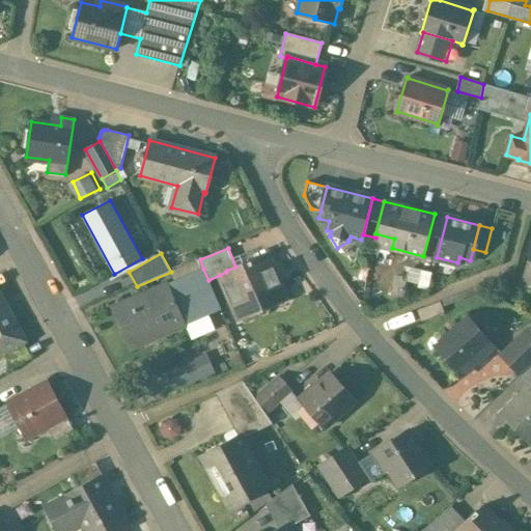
[(235,267),(226,271),(226,272),(220,275),(240,320),(287,300),(267,253),(235,267)]
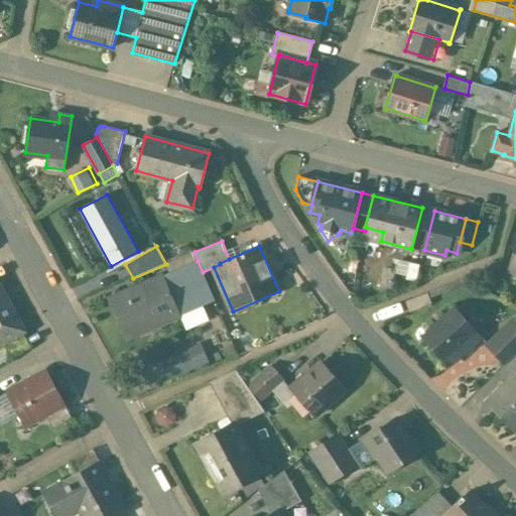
[(418,279),(422,264),(399,258),(396,273),(418,279)]
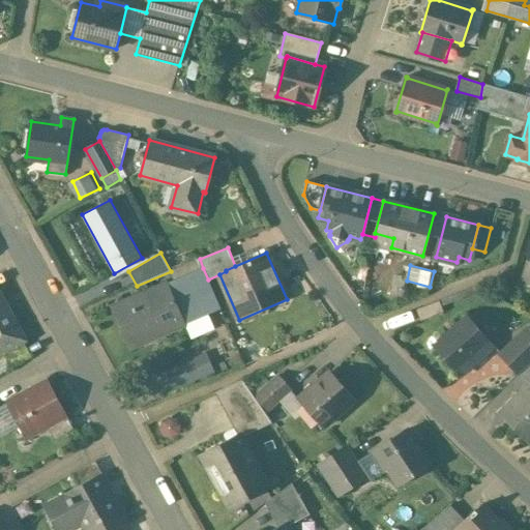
[(203,268),(112,307),(129,348),(222,308),(208,280),(203,268)]
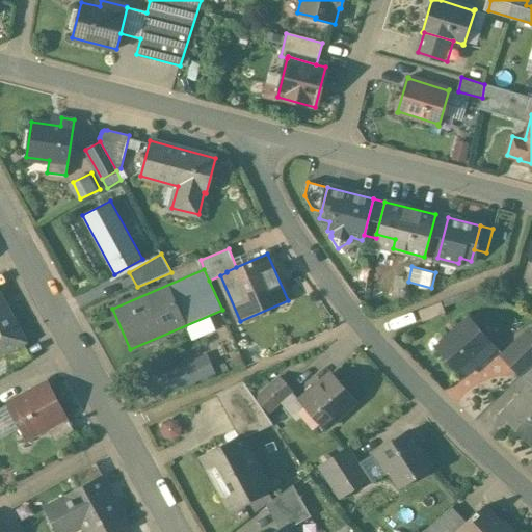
[(0,353),(2,353),(23,342),(25,341),(0,295),(0,353)]
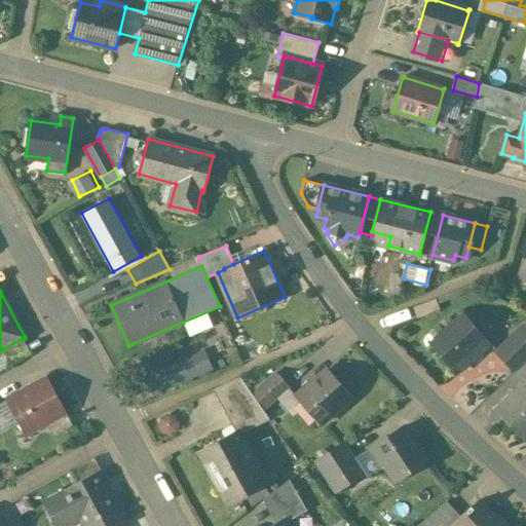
[(436,299),(413,307),(417,318),(441,310),(436,299)]
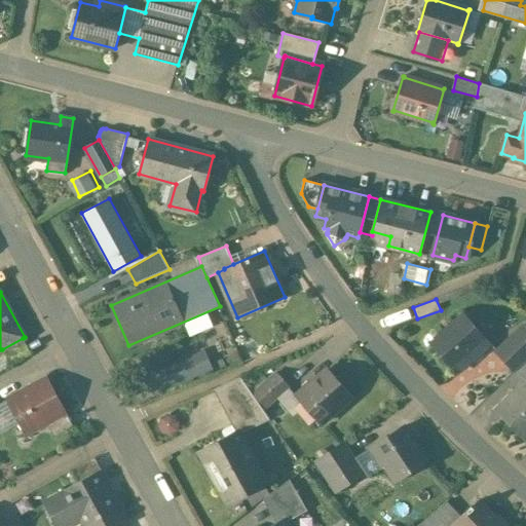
[(489,328),(473,308),(463,316),(481,335),(489,328)]
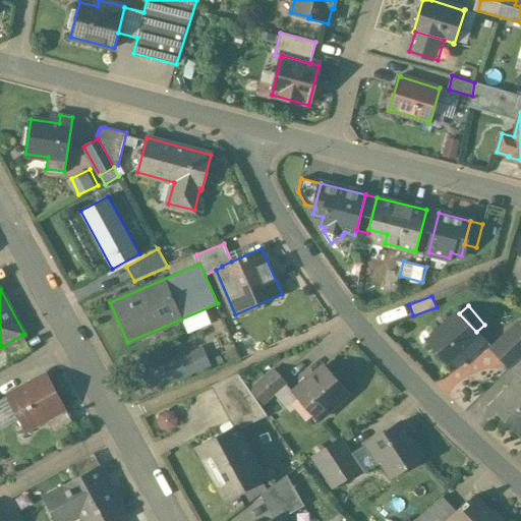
[(459,312),(428,340),(453,367),(474,349),(470,344),(479,336),(476,332),(459,313),(459,312)]
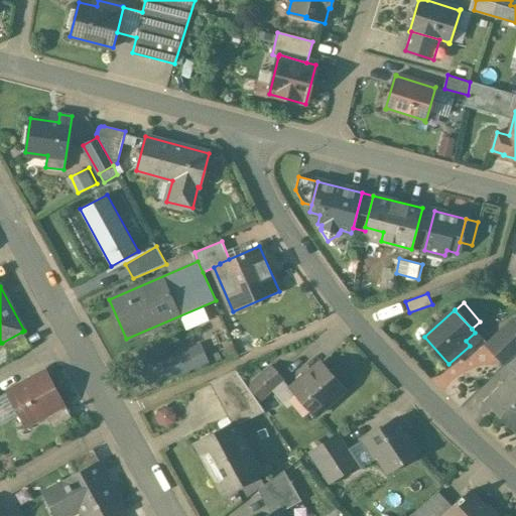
[(515,324),(513,320),(488,346),(505,363),(515,352),(515,324)]
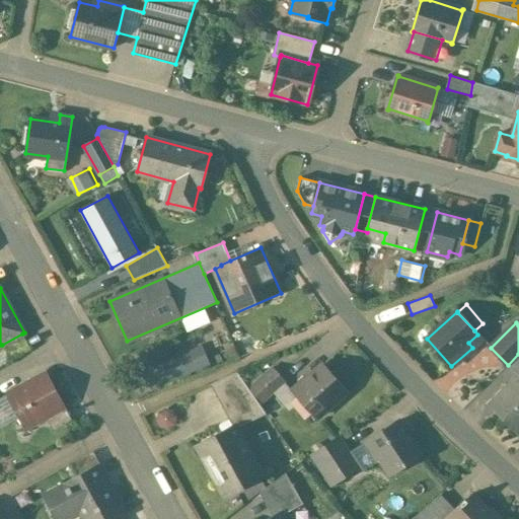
[(22,334),(2,345),(10,360),(30,349),(22,334)]
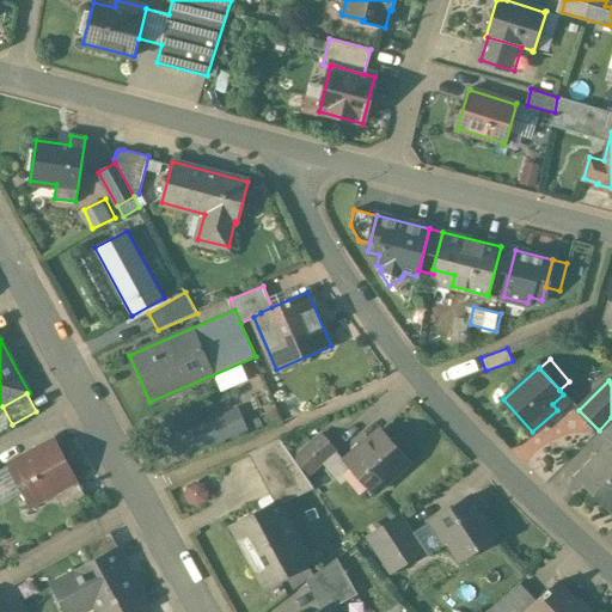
[(193,427),(204,451),(252,428),(240,404),(193,427)]
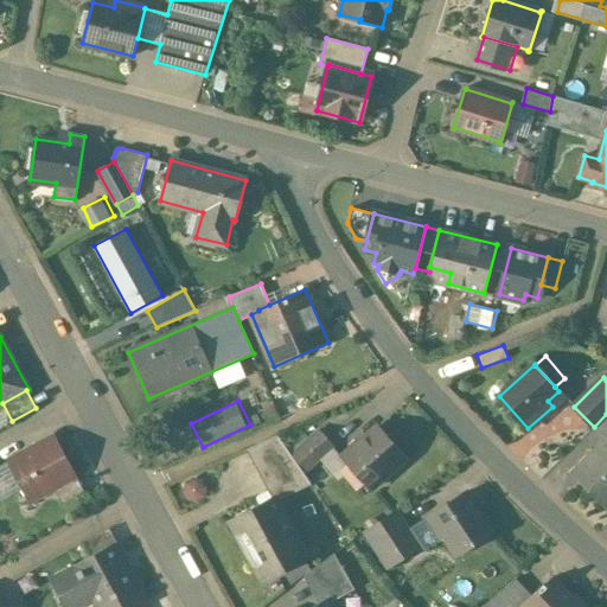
[(606,414),(594,427),(605,439),(606,438),(606,440),(606,439),(606,414)]
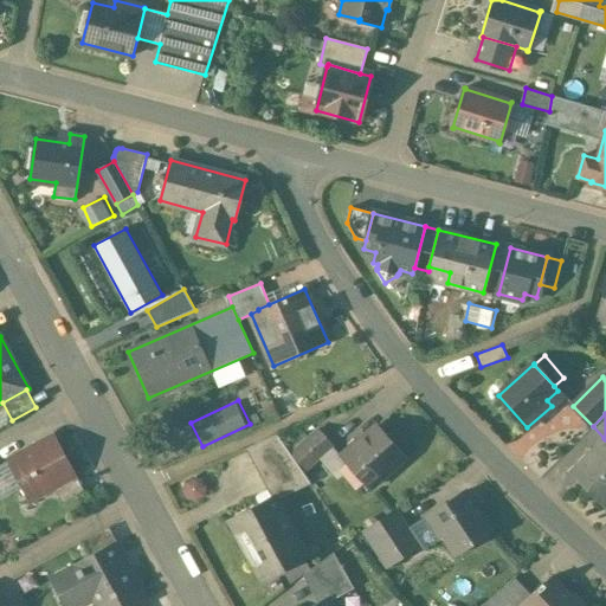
[(406,456),(378,425),(358,443),(355,440),(340,455),(369,488),(406,456)]
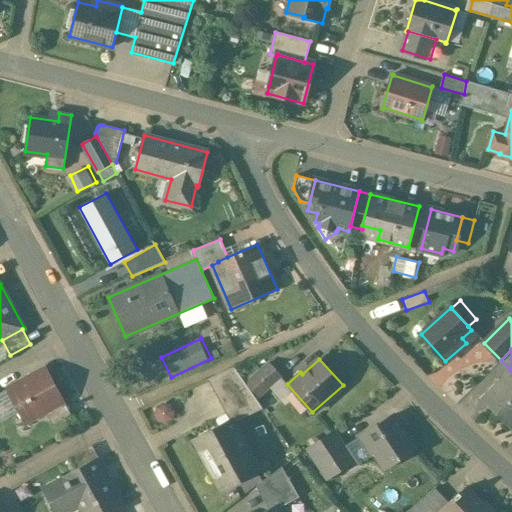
[(269,362),(246,383),(259,397),(281,376),(269,362)]
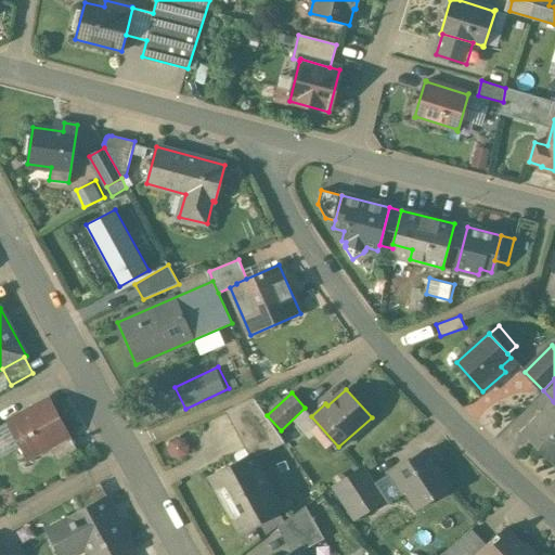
[(254,398),(224,410),(248,454),(250,454),(253,457),(285,442),(254,398)]
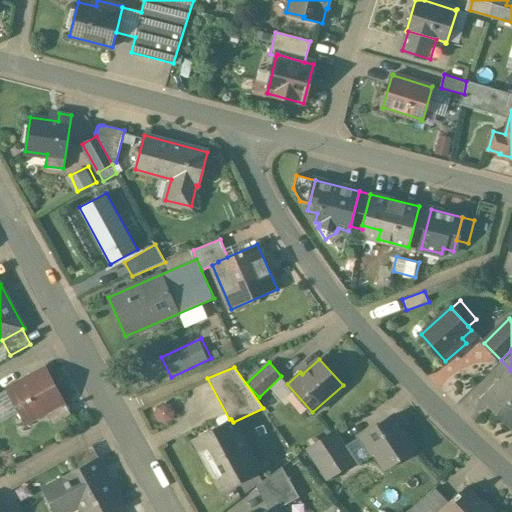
[(46,368),(7,389),(25,423),(46,411),(53,423),(70,414),(67,409),(69,408),(67,405),(65,406),(63,402),(64,401),(46,368)]
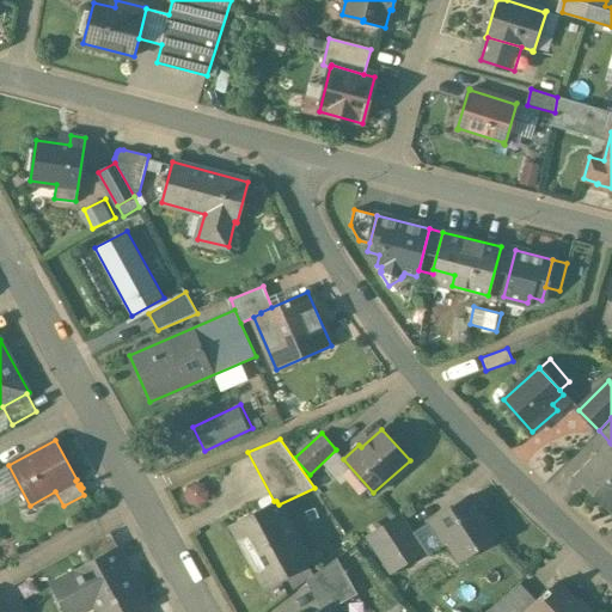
[(611,442),(611,444),(611,441),(610,442),(575,476),(611,512),(611,510),(611,442)]
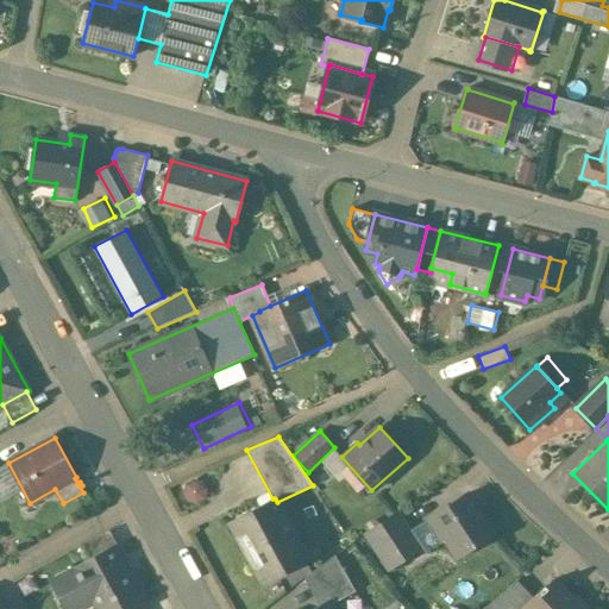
[(214,493),(202,476),(186,488),(198,504),(214,493)]
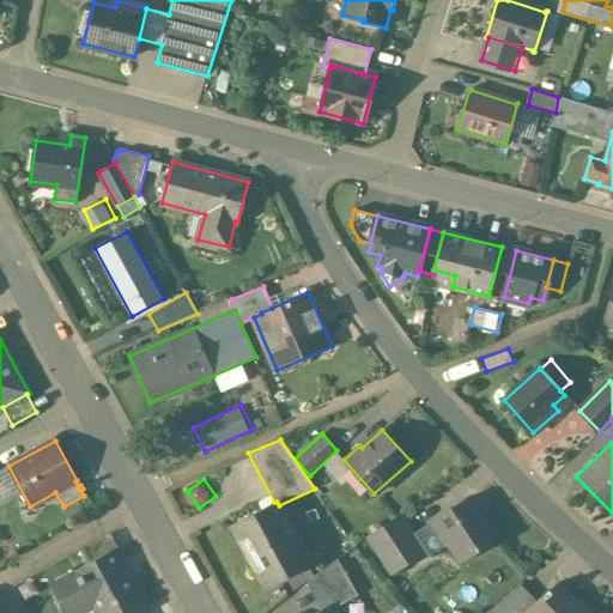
[(471,497),(431,522),(431,523),(432,523),(445,544),(444,544),(445,545),(449,542),(461,560),(460,560),(460,562),(497,538),(496,536),(496,538),(469,498),(471,497)]
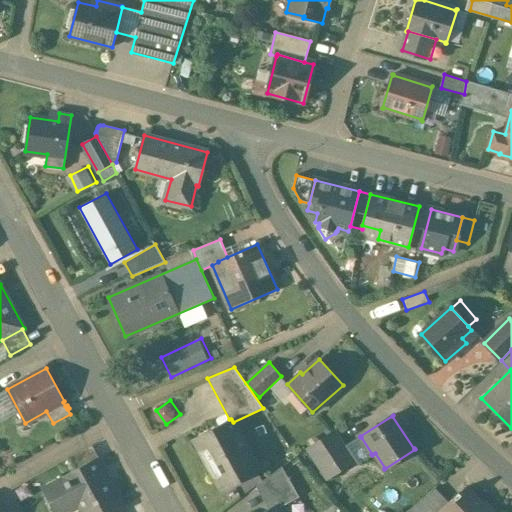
[(229,419),(194,438),(222,489),(258,470),(233,422),(231,419),(229,419)]
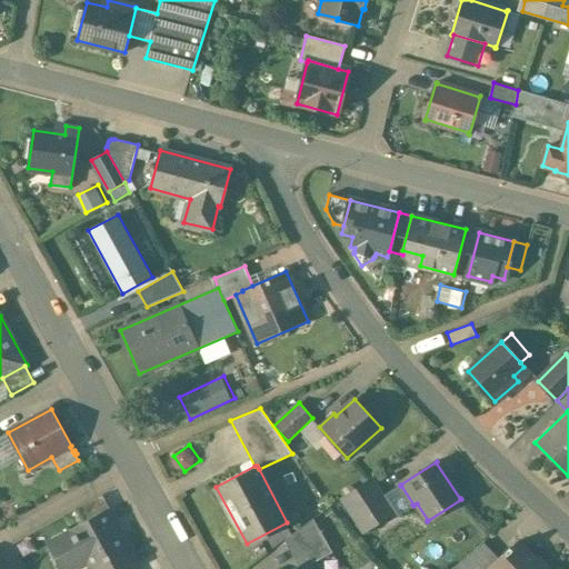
[(370,479),(342,498),(353,515),(382,497),(370,479)]
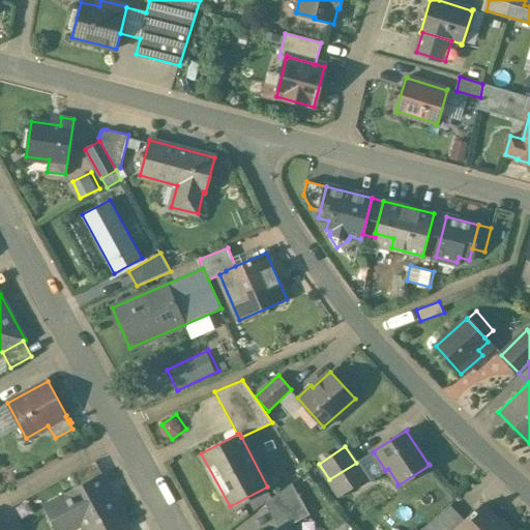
[(95,461),(74,473),(80,484),(98,474),(99,476),(102,474),(95,461)]
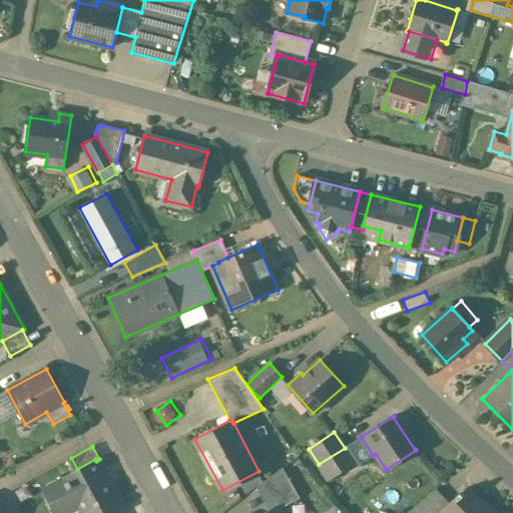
[(345,448),(319,464),(329,479),(355,463),(345,448)]
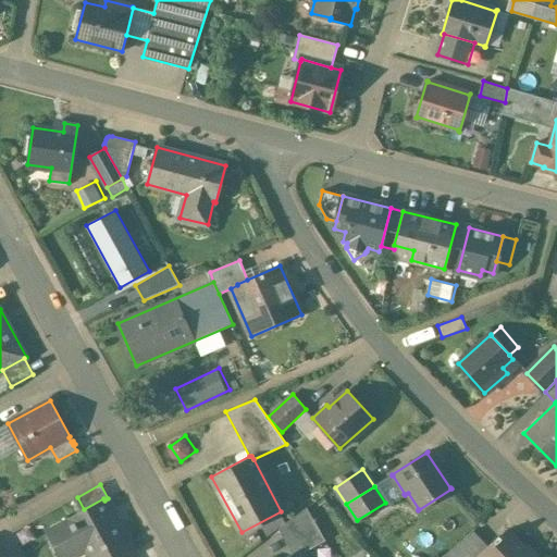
[(84,509),(69,518),(70,520),(47,532),(60,556),(70,556),(86,548),(90,556),(125,556),(131,554),(133,553),(104,500),(103,498),(84,509)]
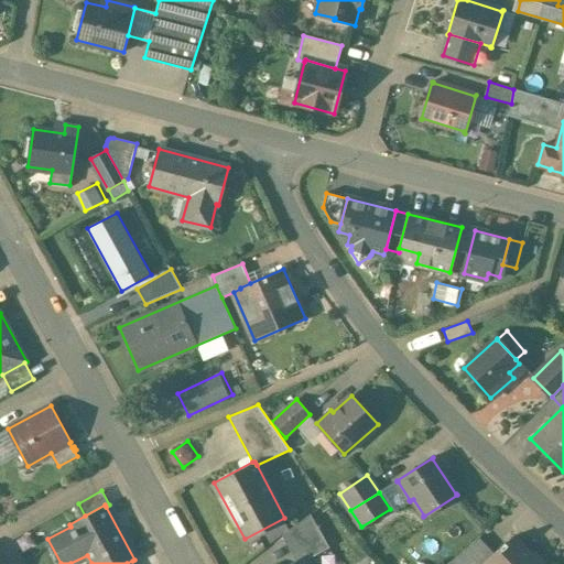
[(311,513),(282,535),(297,563),(312,555),(312,557),(329,548),(311,513)]
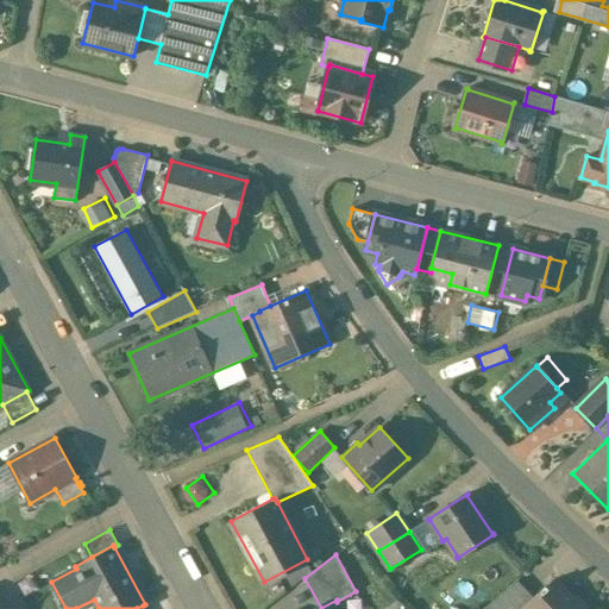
[(545,586),(521,608),(588,608),(576,596),(573,598),(556,579),(546,588),(545,586)]
